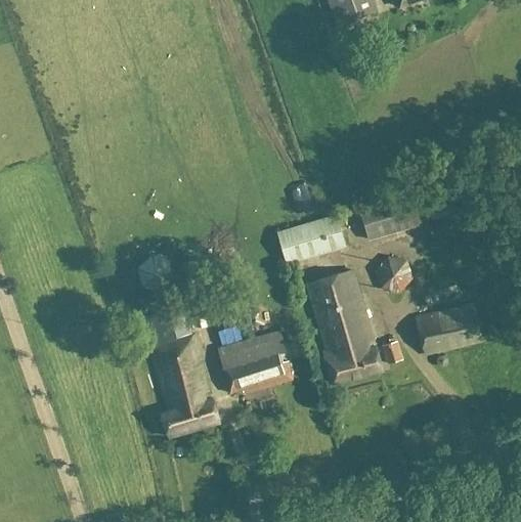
[(329,0),(338,24),(377,9),(374,0),(329,0)]
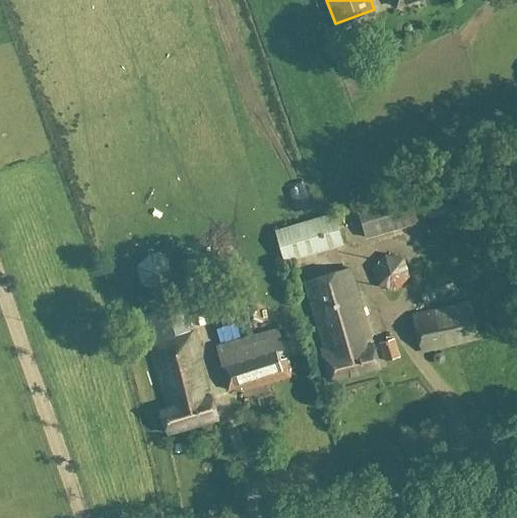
[(409,192),(358,206),(367,238),(418,222),(409,192)]
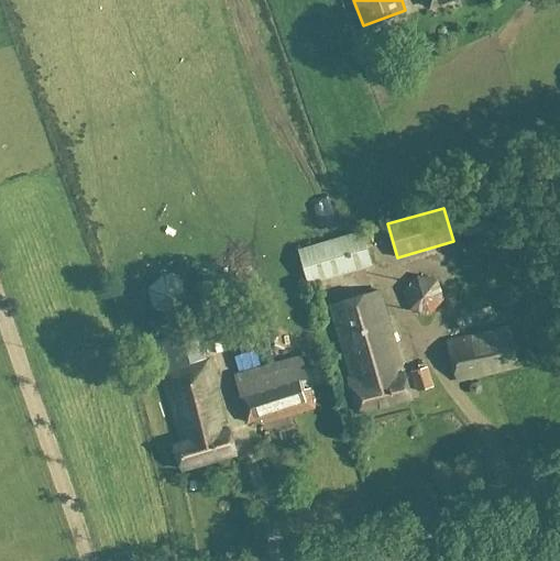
[(483,208),(458,217),(464,235),(490,228),(483,208)]
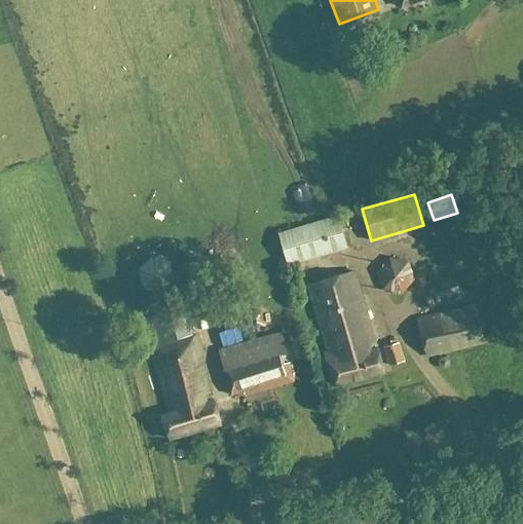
[(338,216),(277,233),(287,264),(347,247),(338,216)]
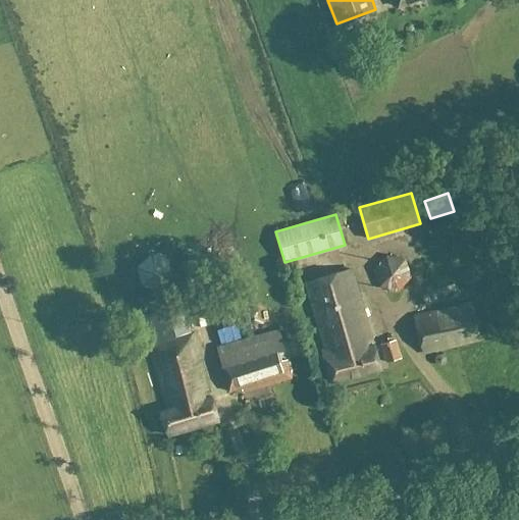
[(399,292),(412,277),(407,258),(385,253),(373,269),(378,287),(399,292)]
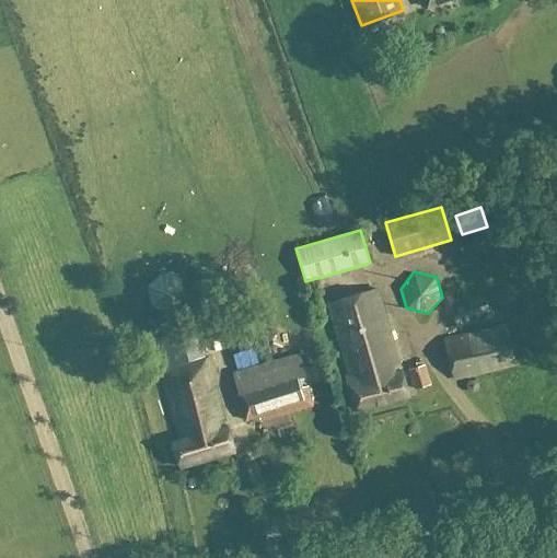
[(171,313),(175,312),(187,299),(183,278),(163,272),(148,287),(152,306),(171,313)]
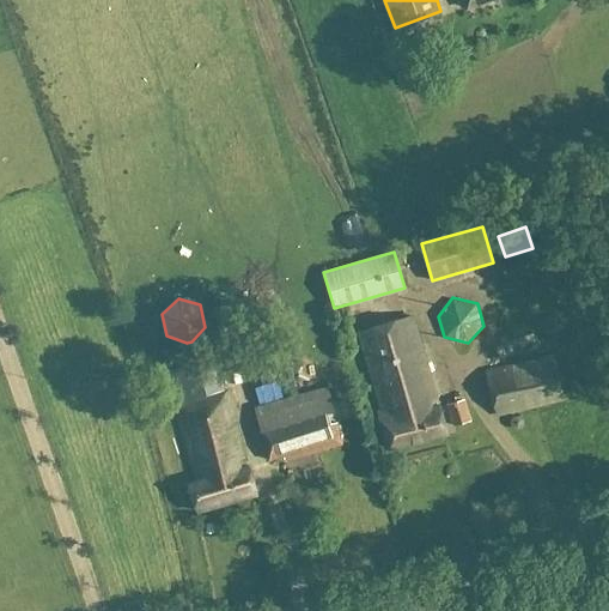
[(413,316),(360,332),(383,410),(378,411),(387,449),(448,435),(440,406),(439,406),(413,316)]
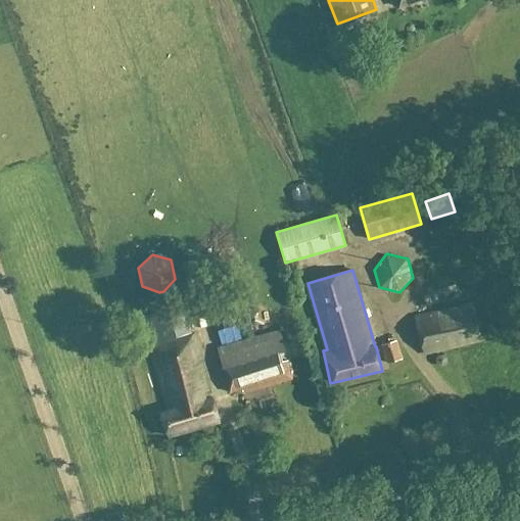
[(173,288),(163,291),(159,292),(135,298),(141,317),(142,316),(149,342),(191,331),(184,304),(184,303),(177,305),(173,288)]
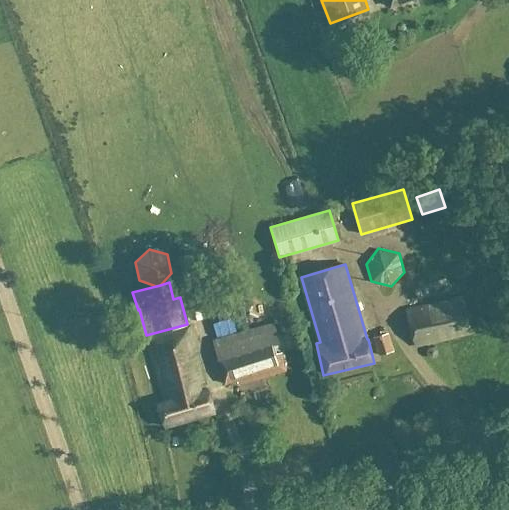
[(408,309),(417,346),(474,332),(465,295),(408,309)]
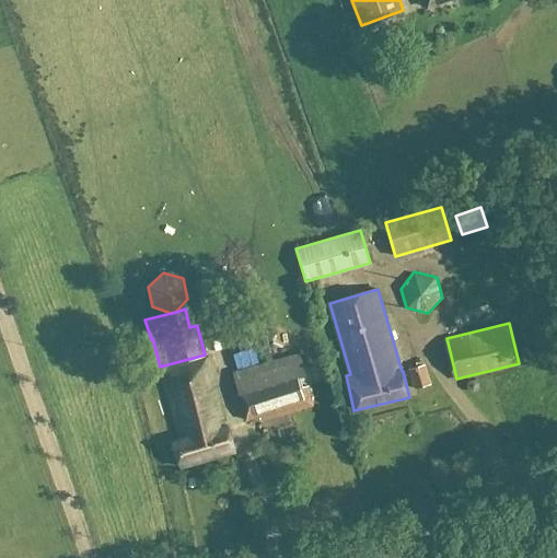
[(233,353),(240,372),(233,374),(247,421),(260,417),(262,421),(315,405),(310,386),(303,388),(300,378),(306,375),(300,355),(260,367),(254,348),(233,353)]
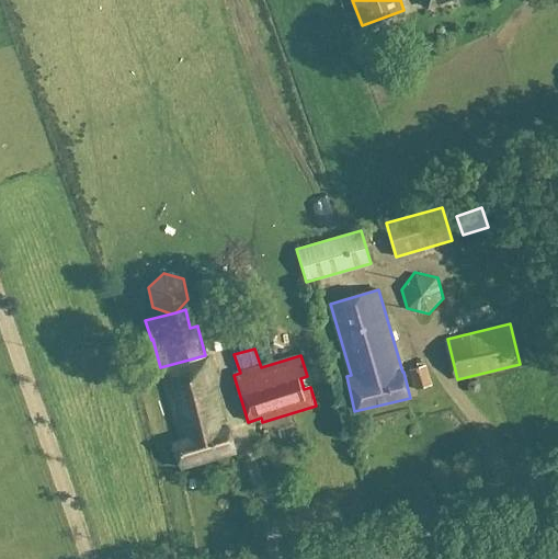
[(183,441),(174,443),(182,468),(237,453),(211,358),(163,372),(183,441)]
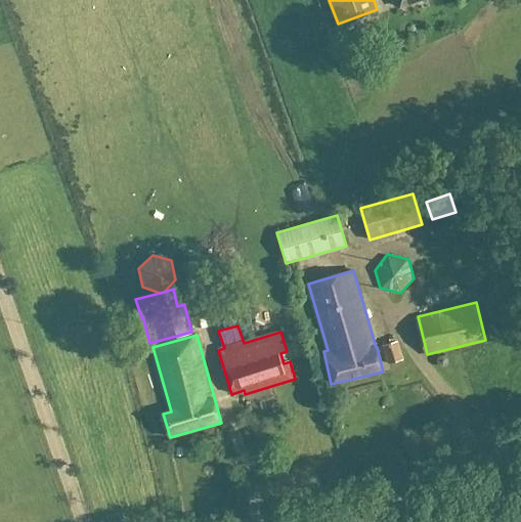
[(397,341),(384,345),(390,364),(403,360),(397,341)]
